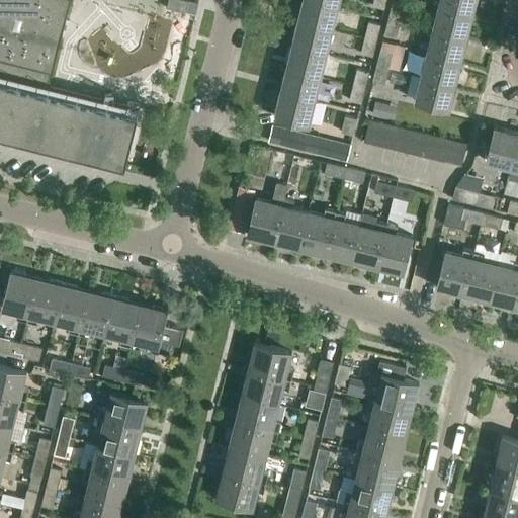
[(0,0),(0,133),(124,164),(138,114),(63,95),(47,91),(50,81),(64,24),(70,0),(0,0)]
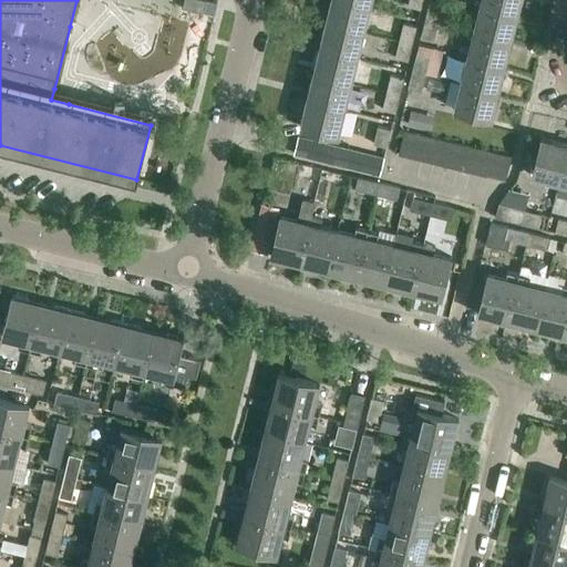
[(207,1),(200,0),(184,0),(182,9),(204,14),(207,1)]
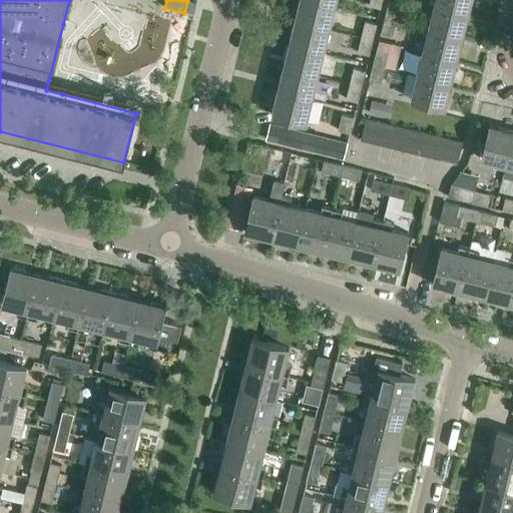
[(310,0),(300,0),(296,21),(329,29),(335,6),(310,0)]
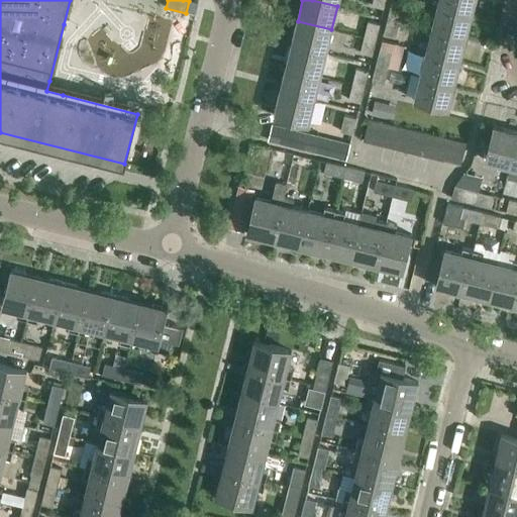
[(385,0),(373,0),(372,6),(384,9),(385,0)]
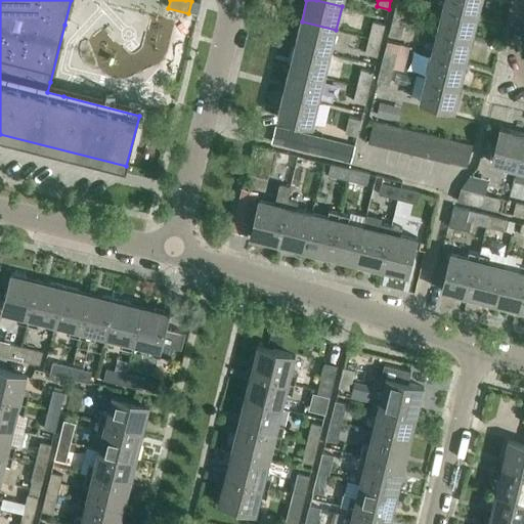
[(444,0),(443,6),(479,14),(482,0),(444,0)]
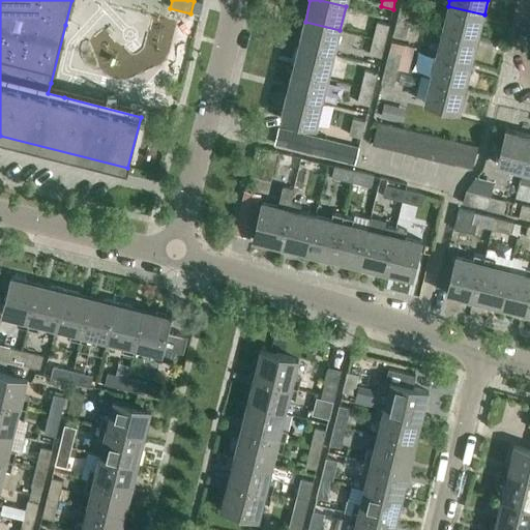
[(402,3),(398,19),(409,22),(413,6),(402,3)]
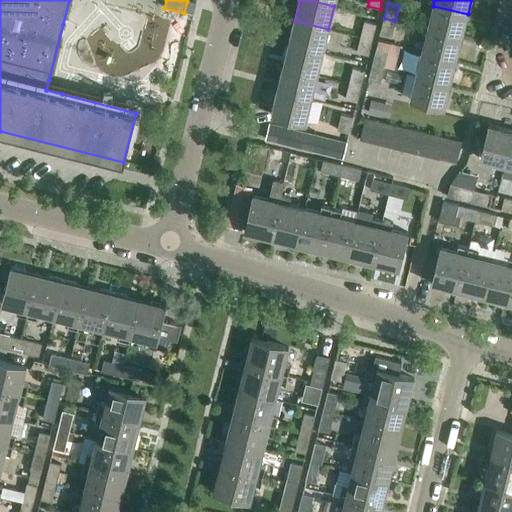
[(433,6),(427,29),(462,38),(468,14),(433,6)]
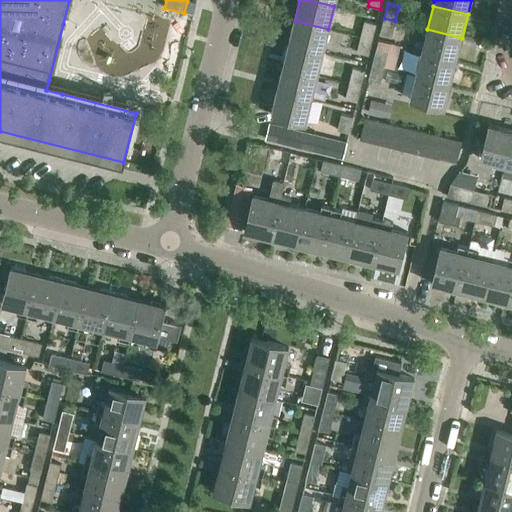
[(395,21),(384,18),(380,34),(392,37),(395,21)]
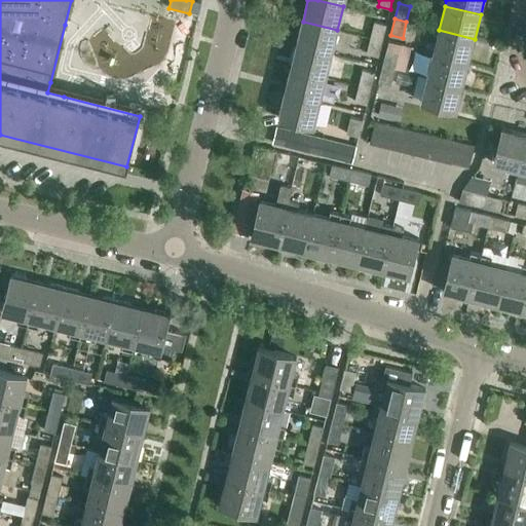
[(303,22),(297,45),(332,54),(337,30),(303,22)]
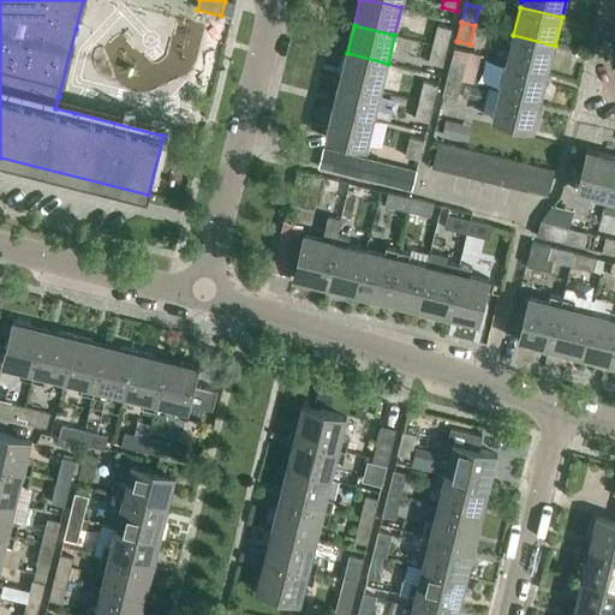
[(437,27),(433,45),(447,48),(452,30),(437,27)]
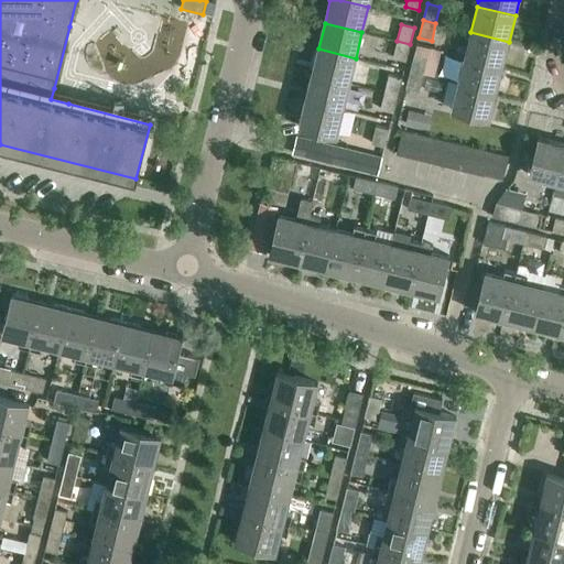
[(470,32),(465,57),(502,67),(509,42),(470,32)]
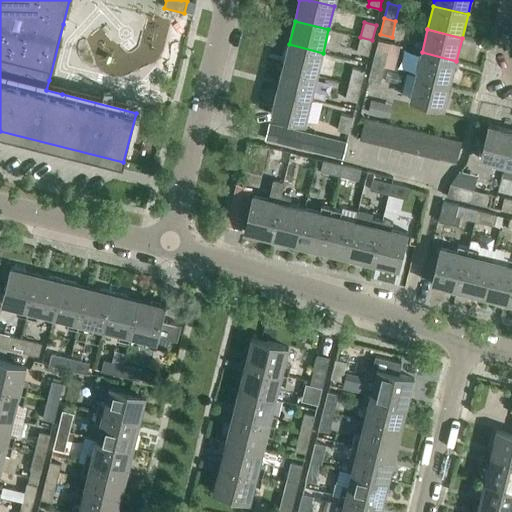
[(372,40),(360,37),(357,53),(368,56),(372,40)]
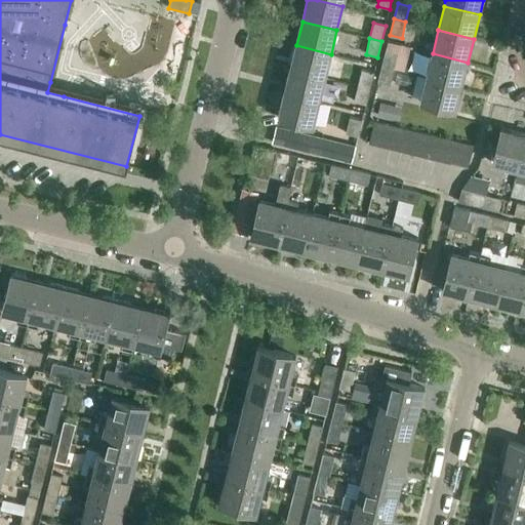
[(296,45),(290,69),(325,78),(331,54),(296,45)]
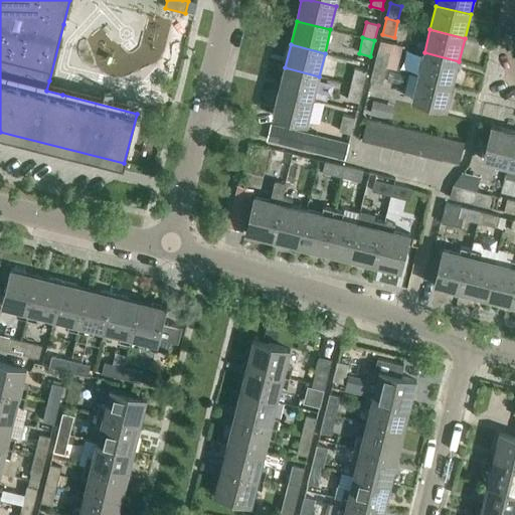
[(378,49),(374,65),(386,68),(390,52),(378,49)]
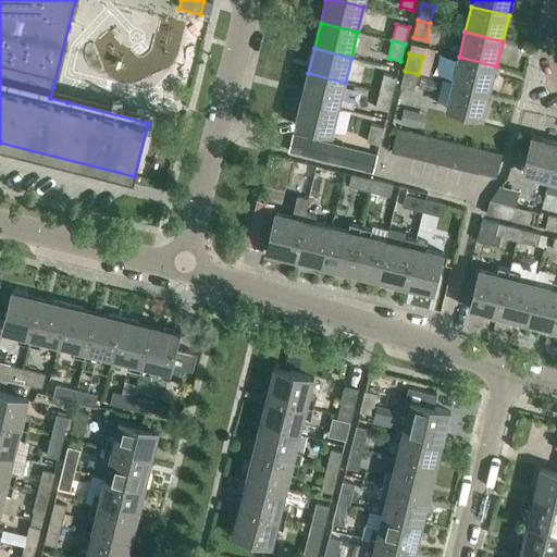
[(459,57),(453,83),(490,91),(496,66),(459,57)]
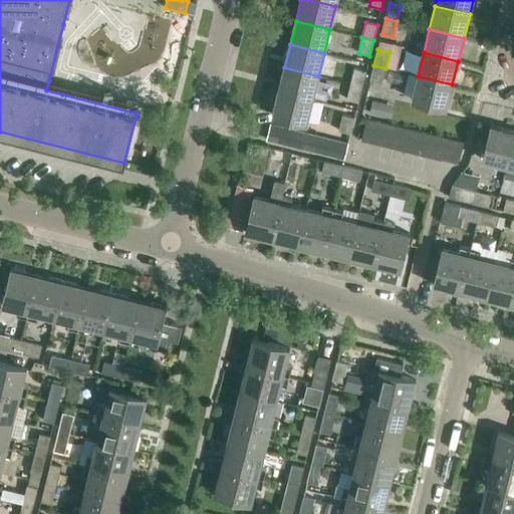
[(386,68),(373,65),(369,80),(381,83),(386,68)]
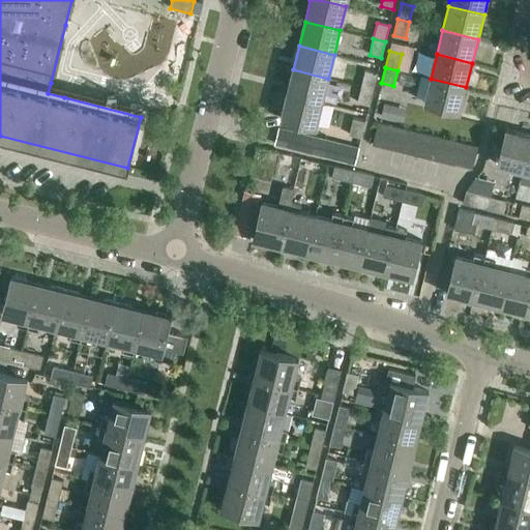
[(293,69),(287,94),(322,102),(328,79),(293,69)]
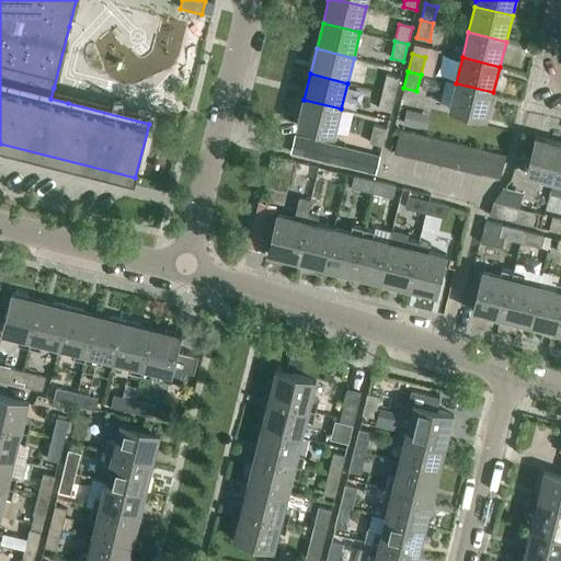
[(387,75),(382,92),(396,95),(399,78),(387,75)]
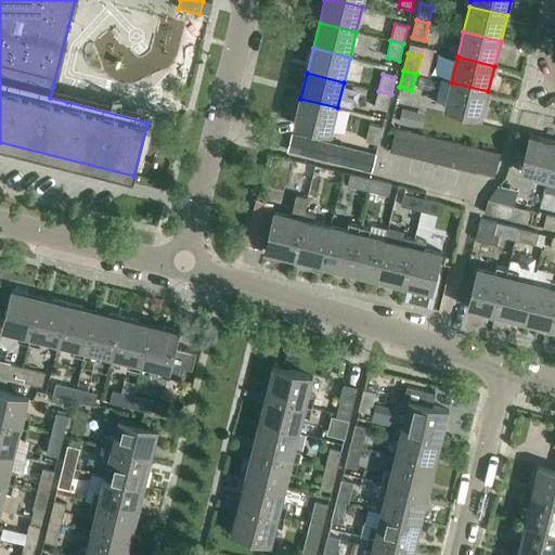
[(488,91),(451,82),(444,108),(481,117),(481,116),(482,116),(488,91)]
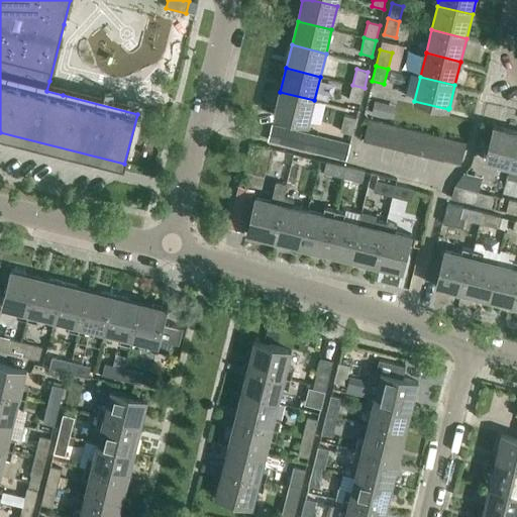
[(365,88),(352,85),(348,100),(360,103),(365,88)]
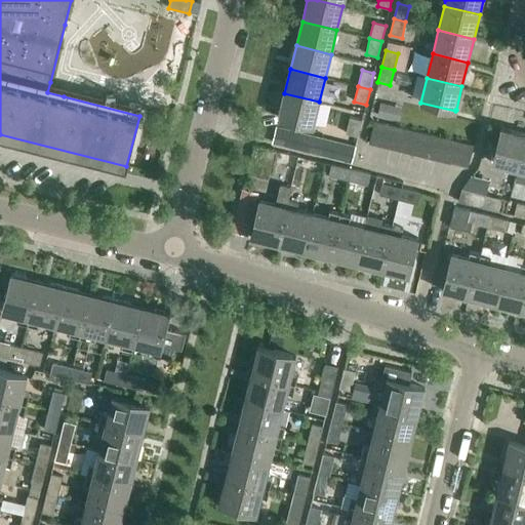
[(319,102),(284,93),(278,118),(313,126),(319,102)]
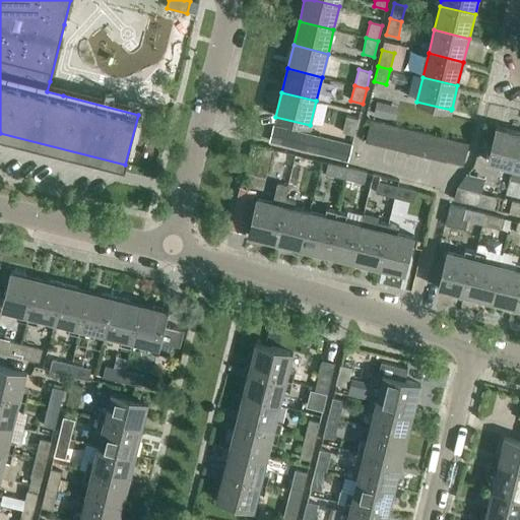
[(377,100),(376,112),(397,115),(398,103),(377,100)]
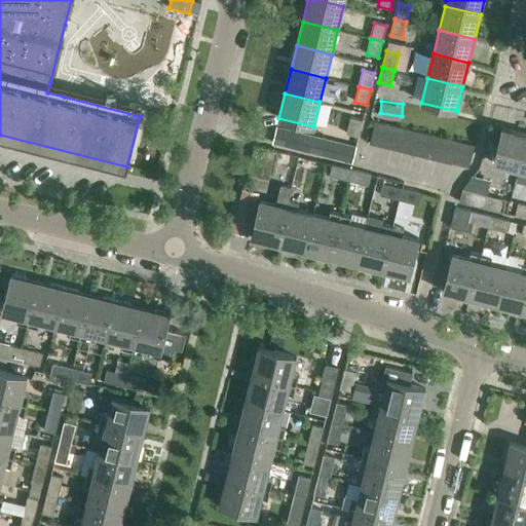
[(346,134),(359,137),(363,121),(350,118),(346,134)]
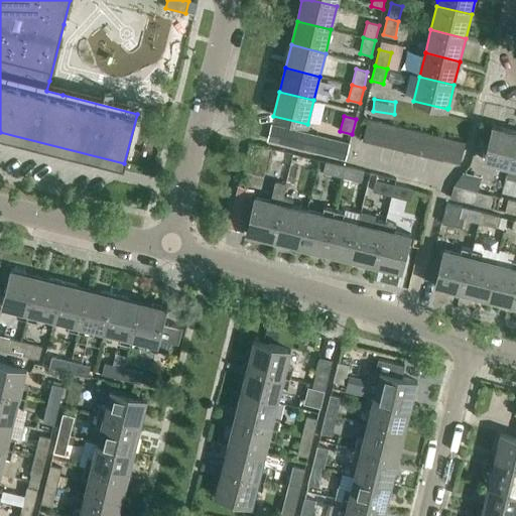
[(363,141),(374,143),(379,121),(368,118),(363,141)]
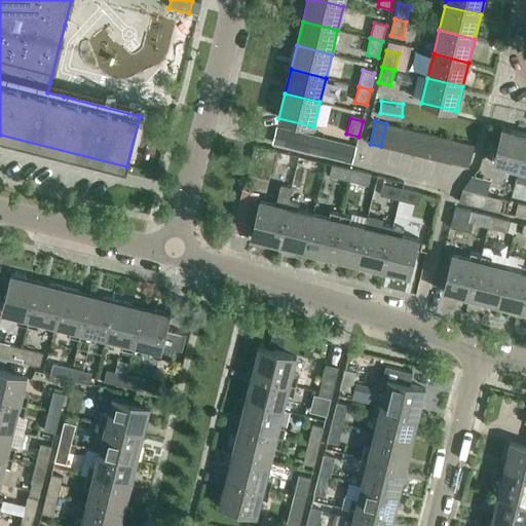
[(381,146),(391,149),(398,126),(386,123),(381,146)]
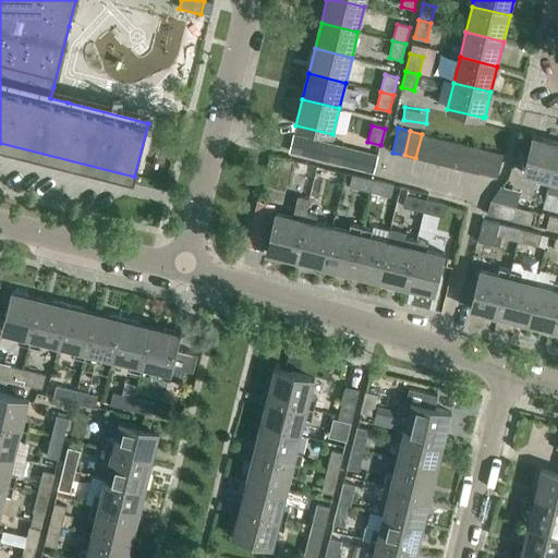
[(415,158),(427,161),(433,136),(422,134),(415,158)]
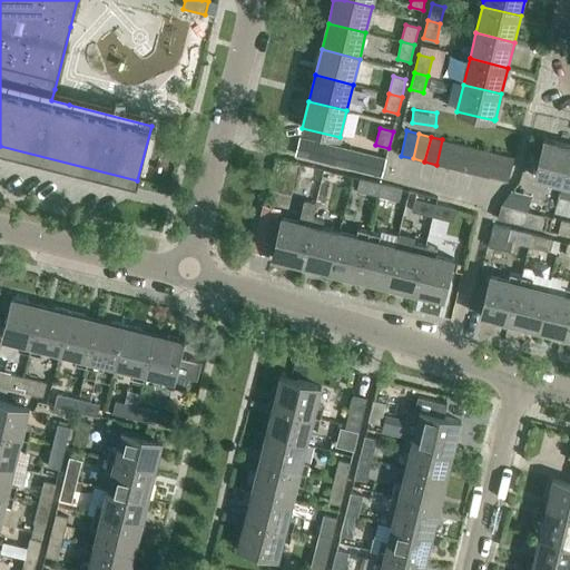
[(436,165),(449,167),(454,143),(442,139),(436,165)]
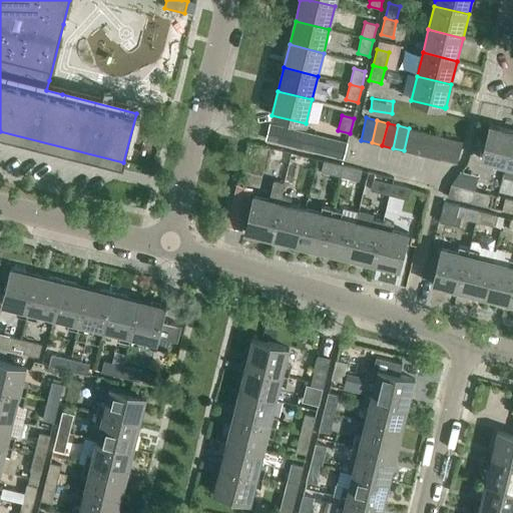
[(481,159),(505,165),(512,134),(512,130),(489,125),(488,131),(481,159)]
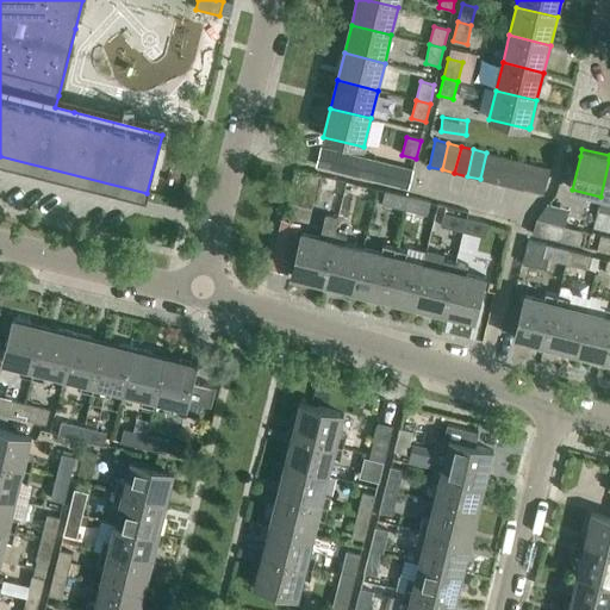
[(337,173),(374,182),(380,162),(342,153),(337,173)]
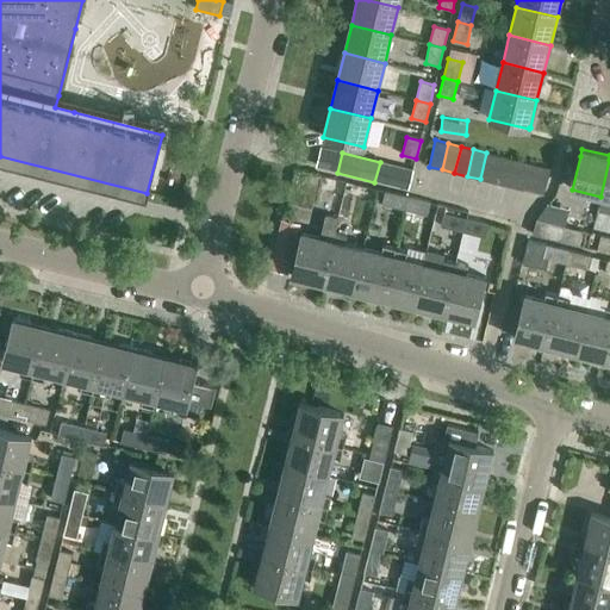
[(480,179),(492,182),(499,156),(486,153),(480,179)]
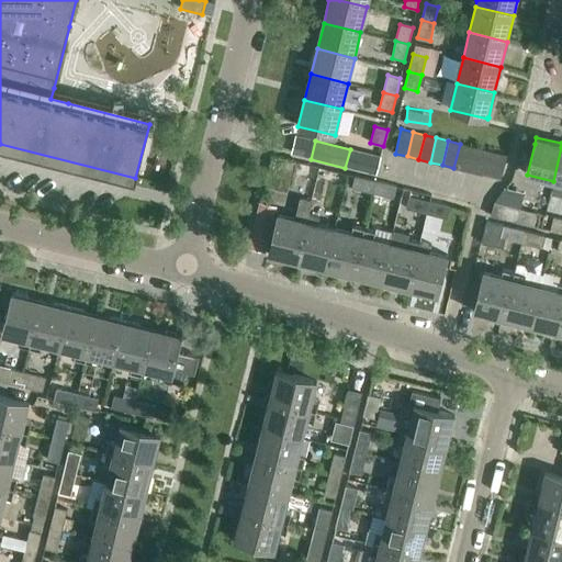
[(453,168),(465,171),(472,147),(460,144),(453,168)]
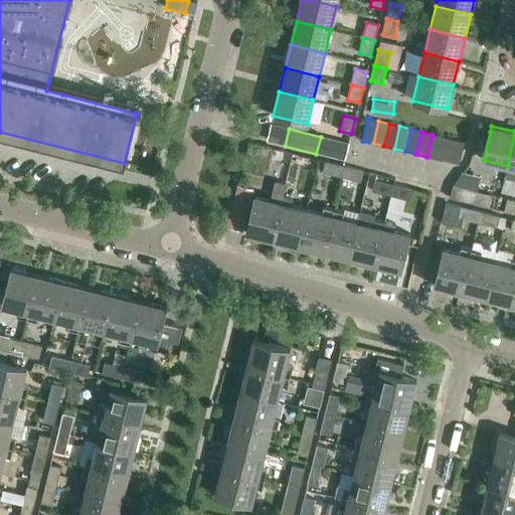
[(426,157),(438,159),(443,137),(433,135),(426,157)]
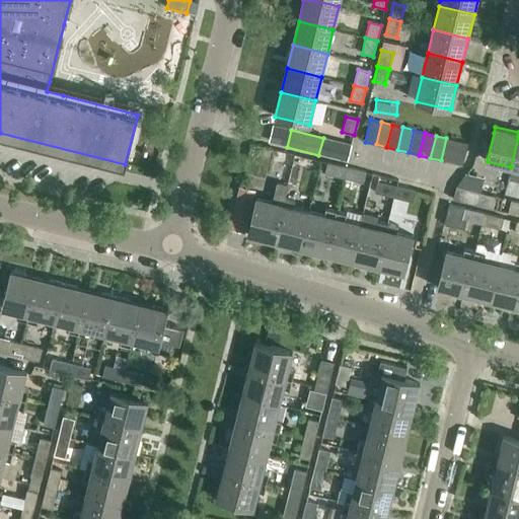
[(441,160),(452,163),(457,141),(446,138),(441,160)]
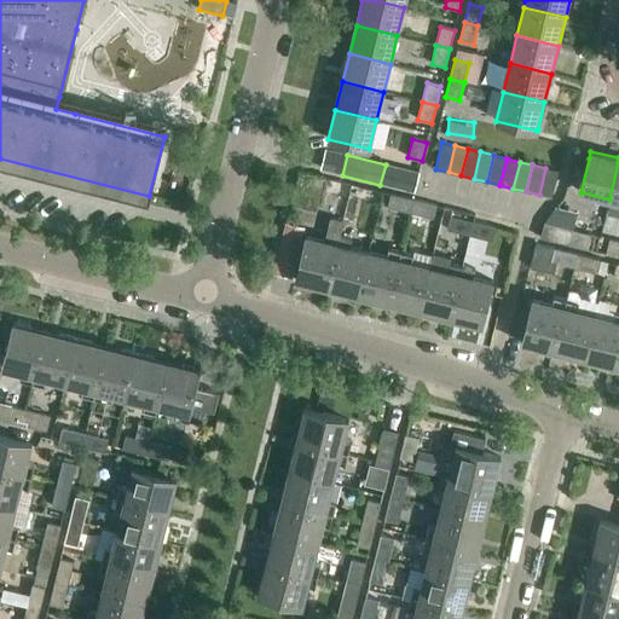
[(545,168),(539,195),(551,198),(559,172),(545,168)]
